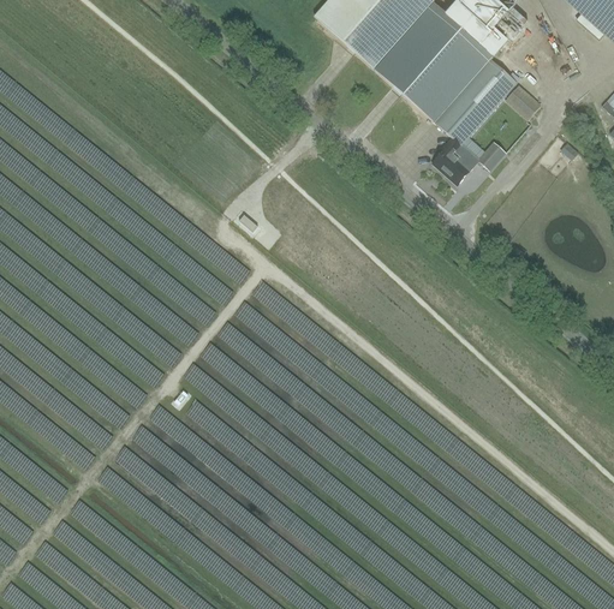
[(331,0),(316,16),(451,135),(443,144),(446,147),(433,161),(455,181),(469,167),(452,151),(459,143),(460,143),(516,81),(489,57),(492,55),(445,12),(431,1),(433,0),(331,0)]
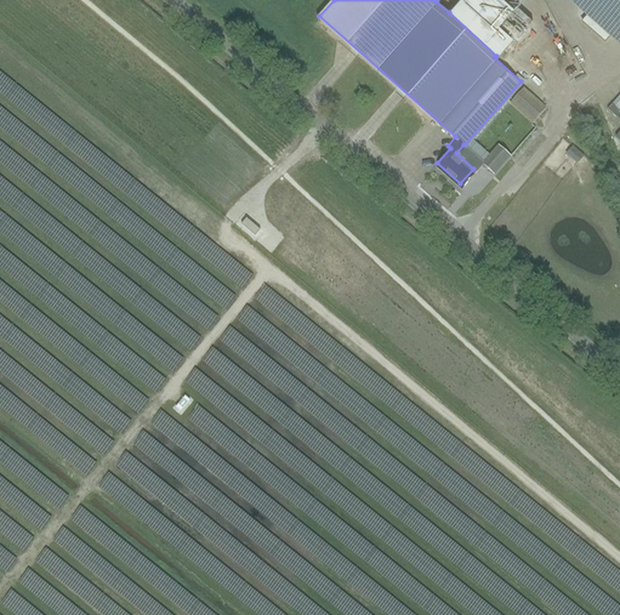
[(513,10),(501,0),(460,0),(449,12),(496,56),(498,57),(513,40),(498,27),(513,10)]
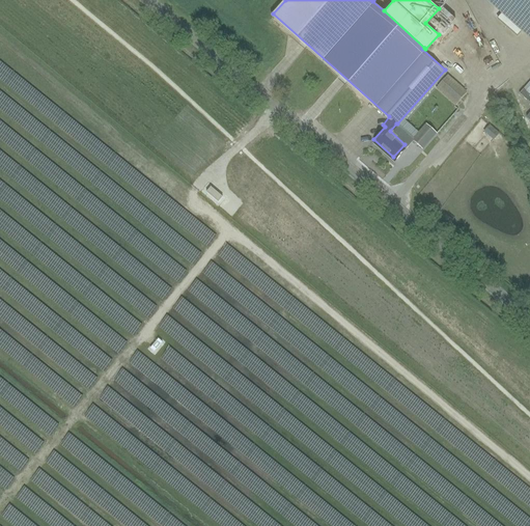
[(506,0),(529,21),(529,0),(506,0)]
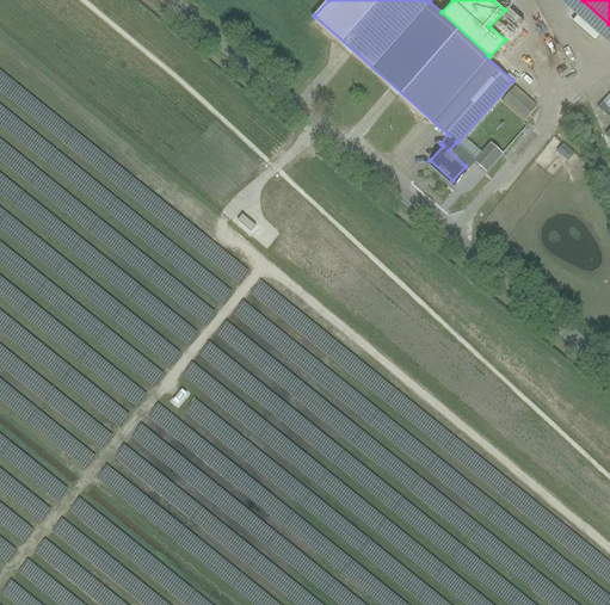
[(536,102),(515,81),(500,97),(523,117),(536,102)]
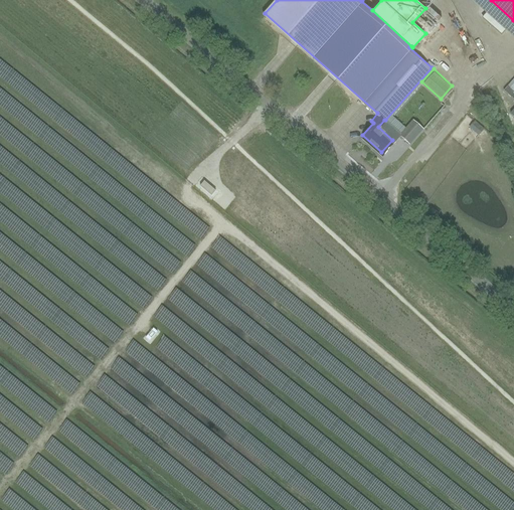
[(513,113),(513,73),(503,87),(513,97),(513,104),(510,110),(513,113)]
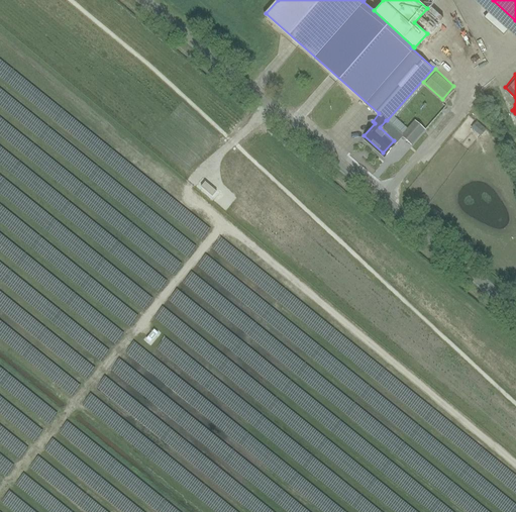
[(411,141),(425,126),(414,116),(400,132),(411,141)]
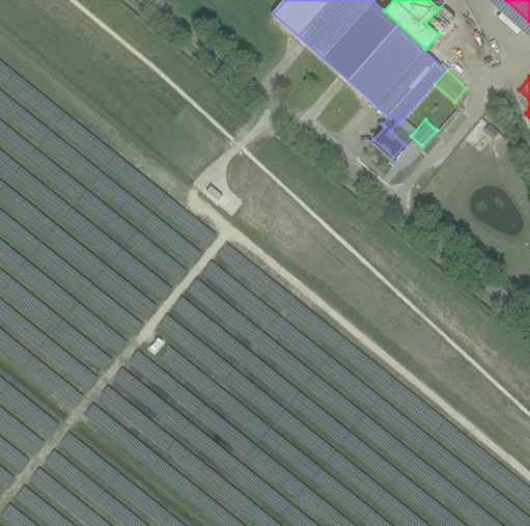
[(498,129),(489,120),(484,126),(494,134),(498,129)]
